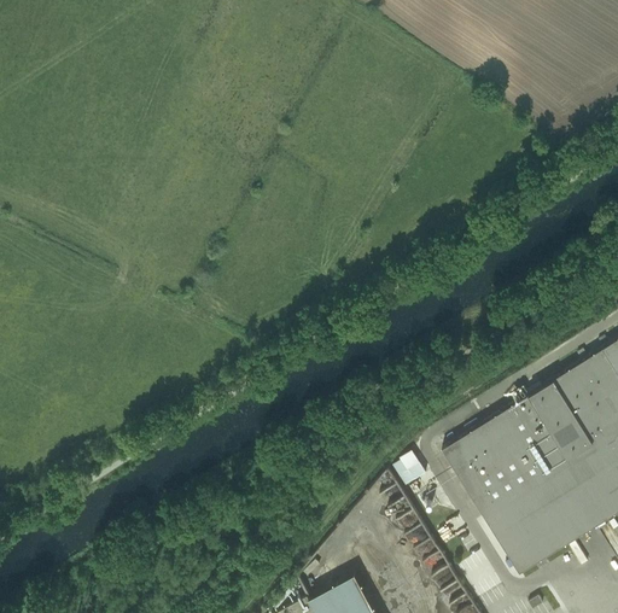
[(516,404),(442,450),(519,574),(596,526),(599,530),(606,526),(602,523),(617,512),(617,339),(528,396),(516,404)]
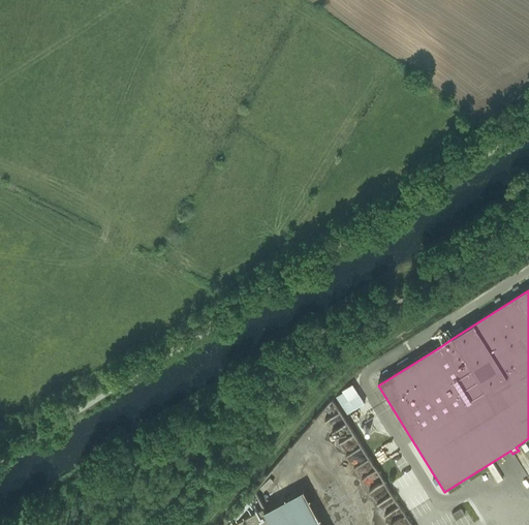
[(336,398),(347,417),(366,406),(354,387),(336,398)]
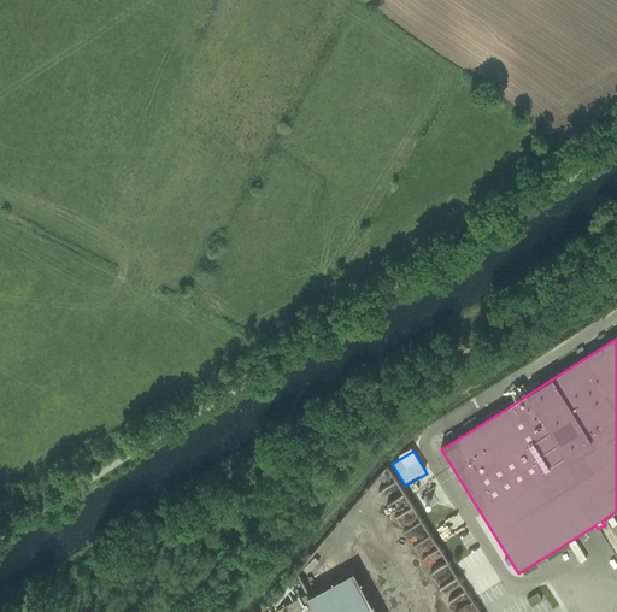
[(573,542),(566,546),(580,566),(586,563),(573,542)]
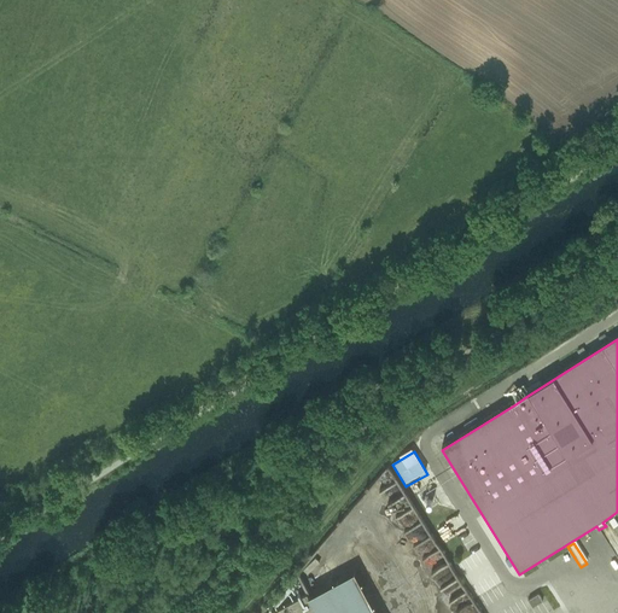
[(314,612),(307,597),(278,612),(314,612)]
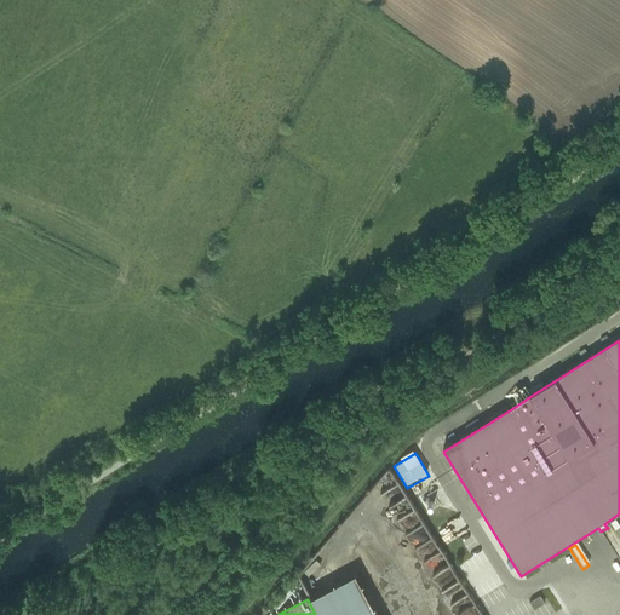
[(540,601),(529,607),(534,614),(544,608),(540,601)]
